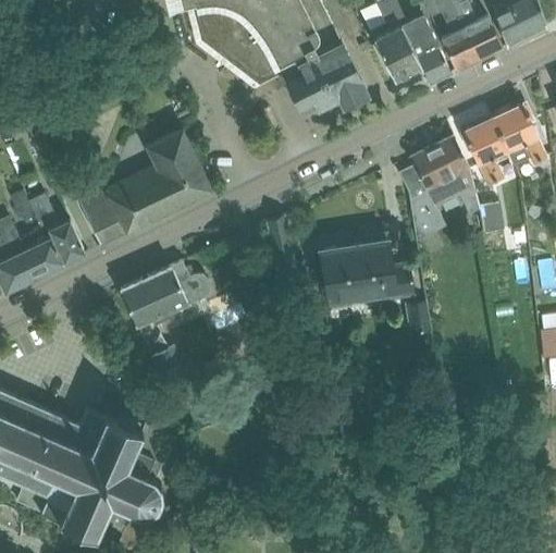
[(173,0),(177,12),(195,7),(204,39),(200,41),(201,41),(201,42),(205,40),(218,51),(221,61),(231,61),(259,82),(261,78),(262,80),(276,60),(283,73),(342,44),(319,0),(173,0)]
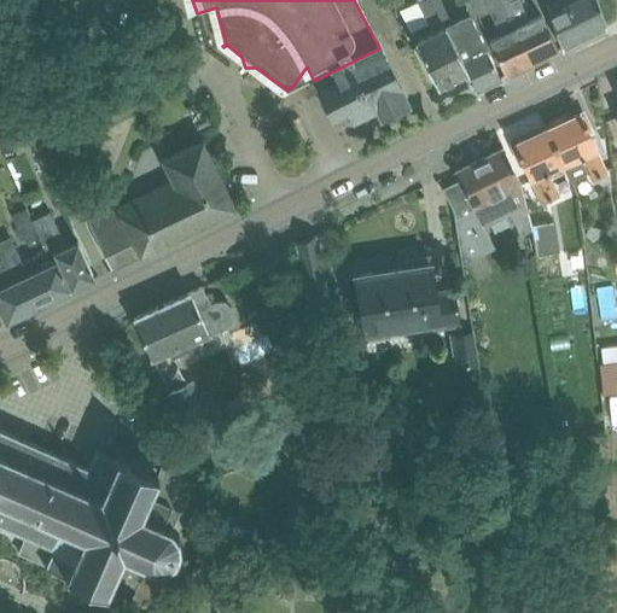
[(448,36),(454,34),(436,0),(407,0),(408,1),(409,0),(414,0),(432,36),(415,45),(438,91),(469,76),(448,36)]
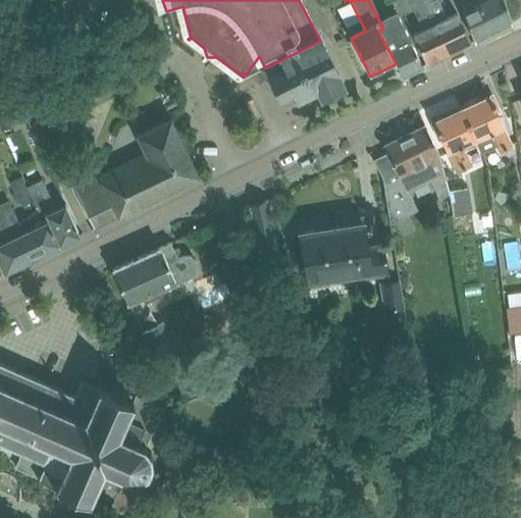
[(427,67),(450,57),(424,4),(422,0),(406,0),(407,0),(423,34),(413,38),(427,67)]
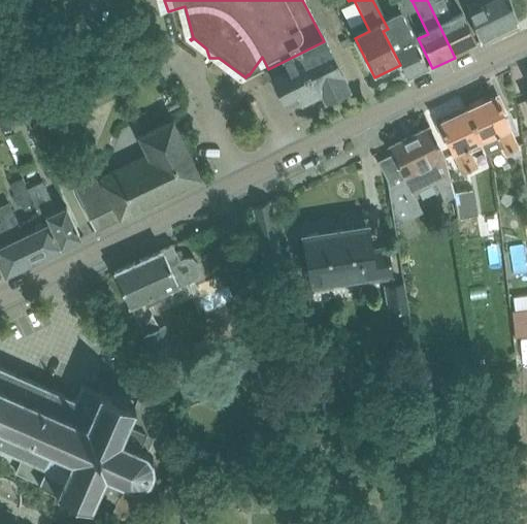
[(478,46),(468,28),(463,17),(453,22),(443,3),(447,2),(445,0),(427,0),(429,4),(455,58),(478,46)]
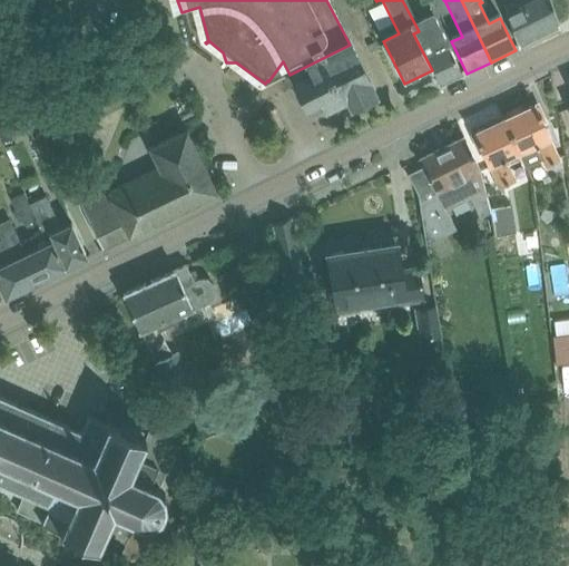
[(500,0),(518,49),(538,40),(519,1),(512,5),(510,0),(500,0)]
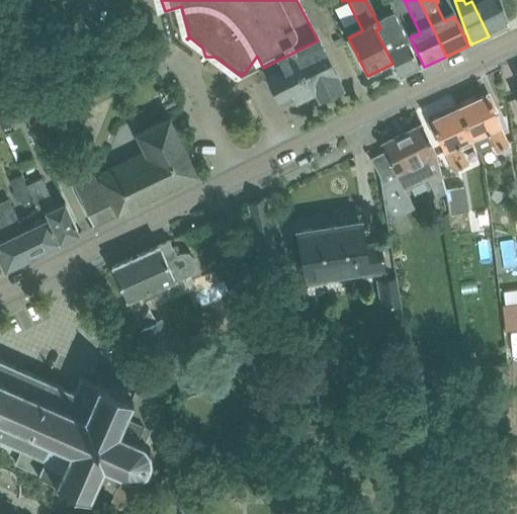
[(499,0),(474,0),(471,1),(489,36),(509,26),(499,0)]
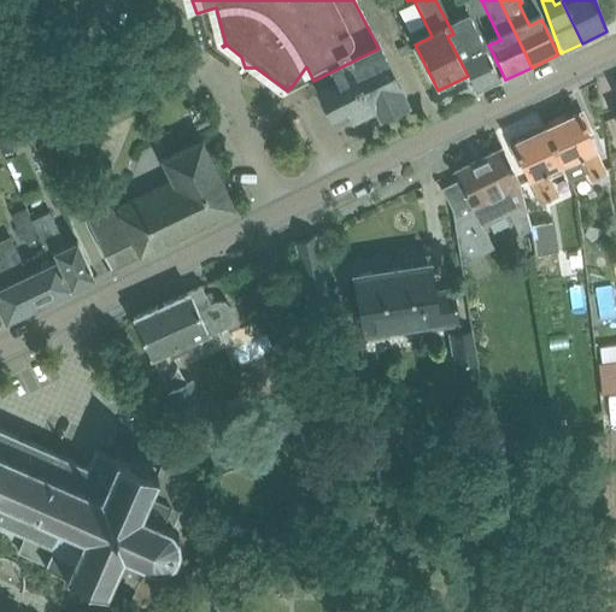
[(453,34),(447,36),(468,76),(476,94),(500,82),(490,60),(467,16),(463,18),(449,24),(453,34)]
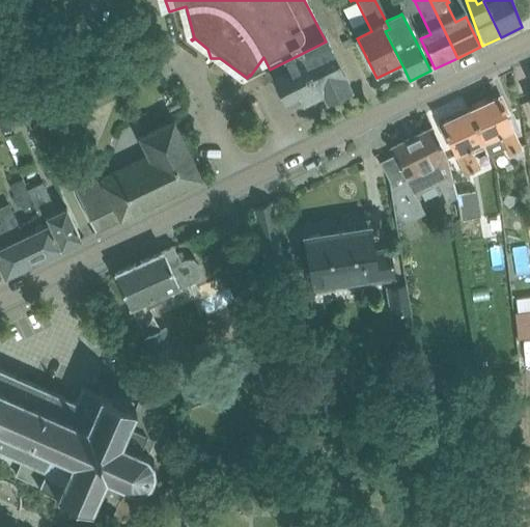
[(351,91),(341,74),(326,42),(270,70),(285,103),(300,95),(304,105),(324,94),(328,103),(351,91)]
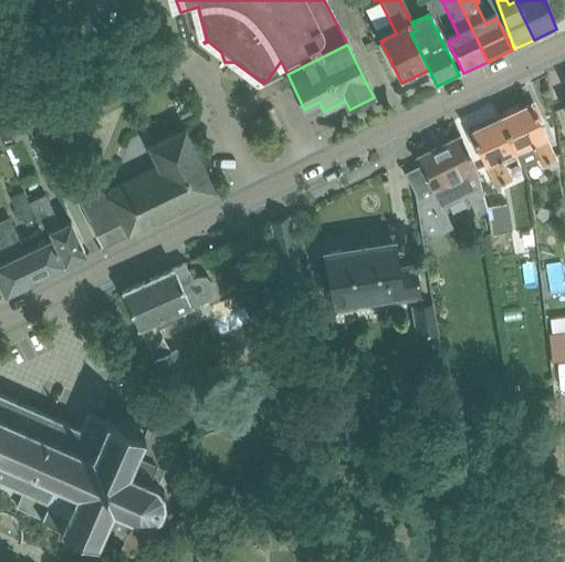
[(556,163),(540,128),(531,107),(501,122),(516,155),(533,147),(542,168),(556,163)]
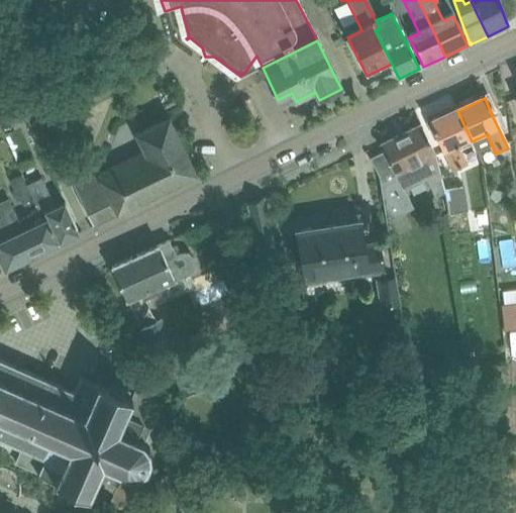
[(457,147),(472,141),(457,111),(430,123),(453,173),(467,167),(457,147)]
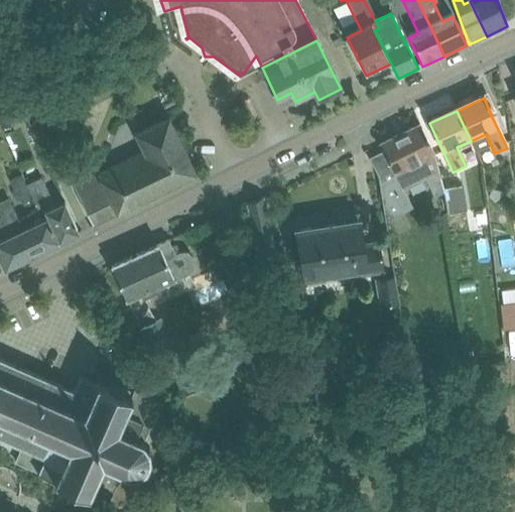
[(9,118),(0,120),(0,124),(3,133),(13,129),(9,118)]
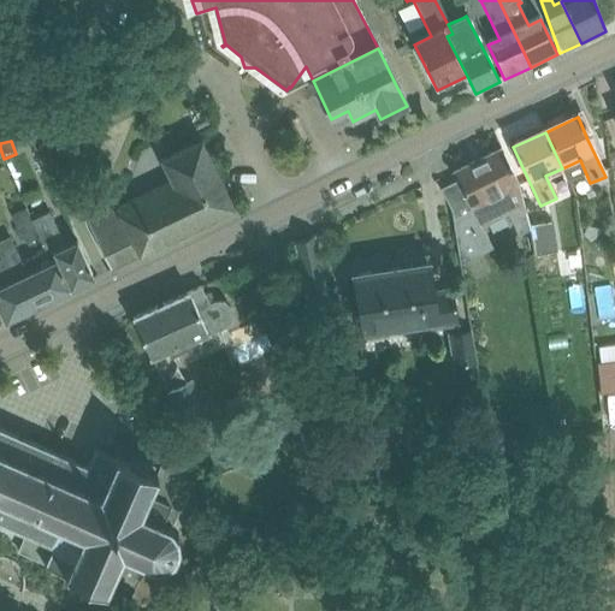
[(89,225),(101,251),(112,273),(236,212),(202,144),(161,164),(171,185),(89,225)]
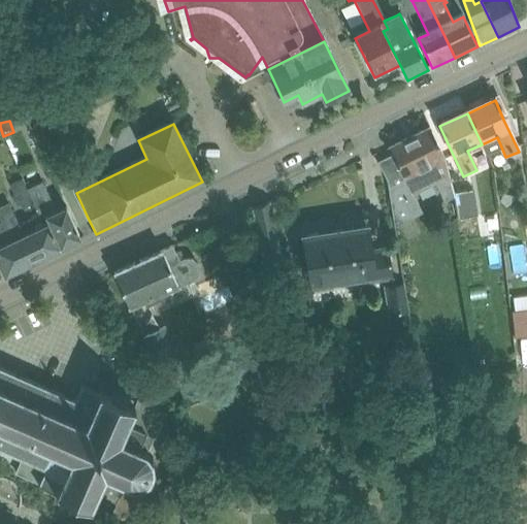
[(414,220),(405,204),(405,202),(407,200),(436,186),(446,204),(455,200),(452,185),(446,162),(430,131),(389,151),(395,161),(382,168),(386,177),(389,192),(394,230),(401,226),(414,220)]
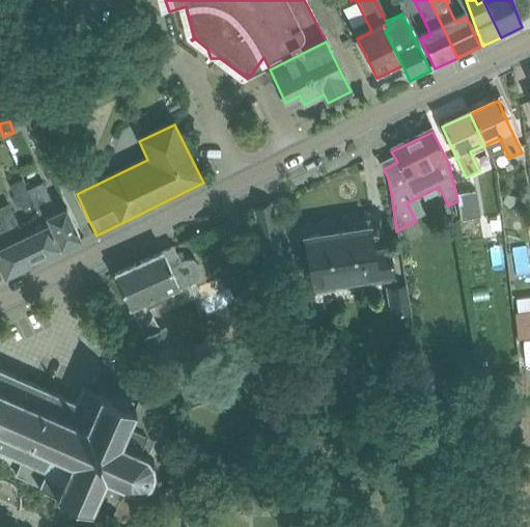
[(35,206),(28,192),(24,183),(10,189),(22,214),(35,206)]
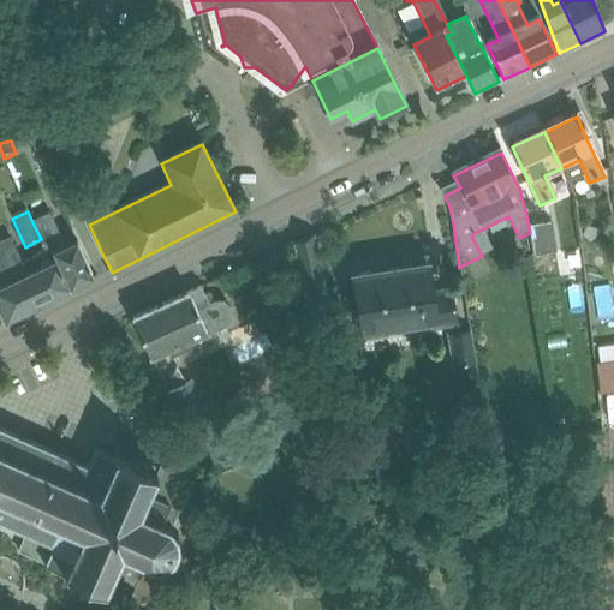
[(41,239),(48,253),(49,257),(54,255),(72,291),(95,280),(77,243),(70,246),(67,243),(65,244),(51,214),(33,222),(41,239)]
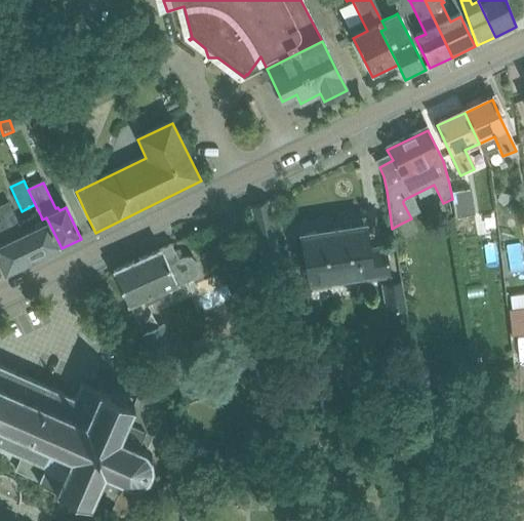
[(470,192),(452,195),(455,222),(474,218),(470,192)]
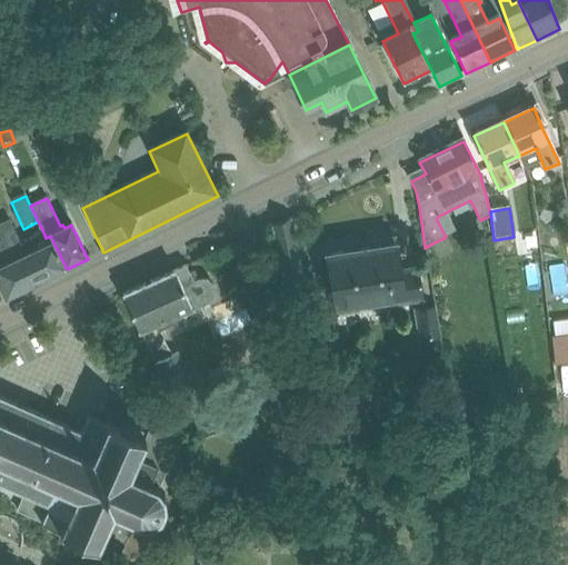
[(46,238),(45,235),(21,246),(17,237),(0,244),(0,285),(7,299),(67,269),(50,236),(46,238)]
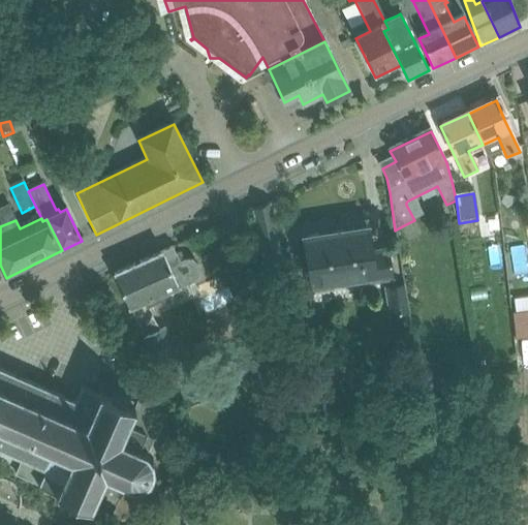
[(299,241),(302,260),(307,260),(313,295),(335,290),(334,285),(365,280),(366,285),(393,281),(389,252),(373,255),(368,223),(347,227),(348,233),(299,241)]
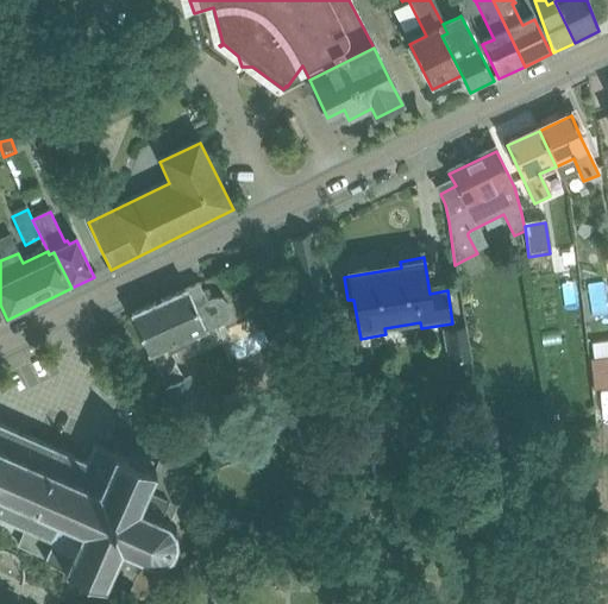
[(132,316),(142,339),(151,359),(168,352),(171,359),(189,351),(186,344),(223,327),(231,320),(230,309),(223,301),(213,301),(208,293),(204,295),(200,287),(132,316)]
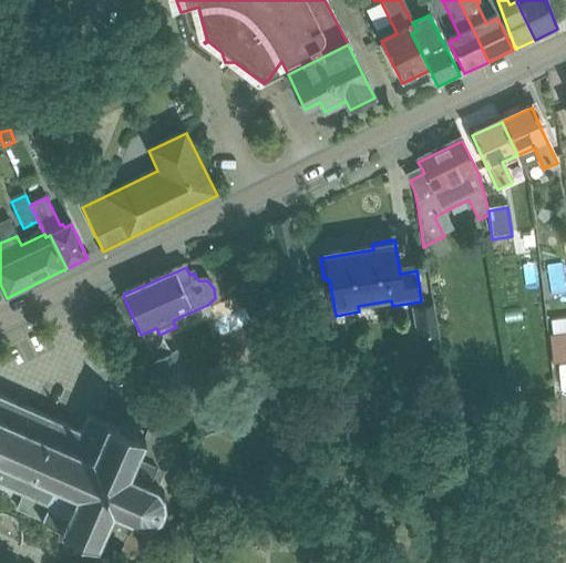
[(563,269),(547,270),(548,298),(564,297),(563,269)]
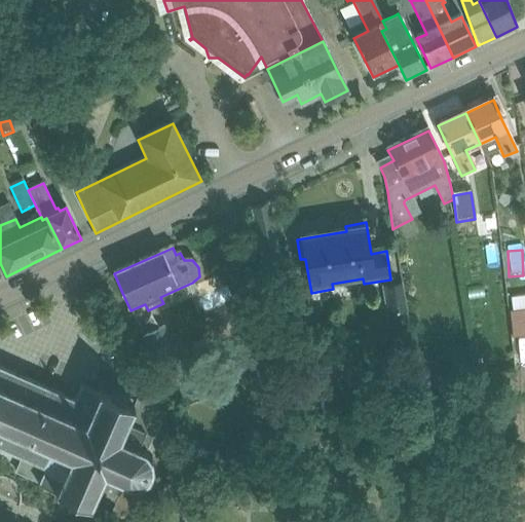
[(404,287),(384,290),(388,315),(407,312),(404,287)]
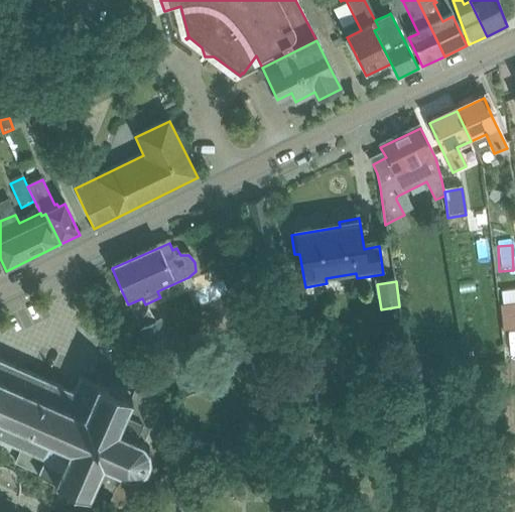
[(514,305),(502,307),(505,333),(514,331),(514,305)]
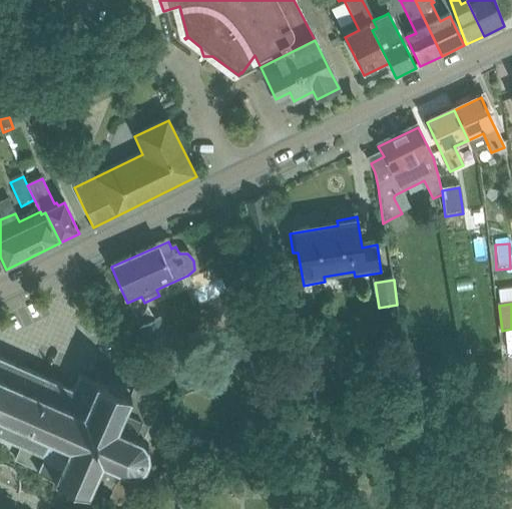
[(179,370),(159,331),(140,341),(160,380),(179,370)]
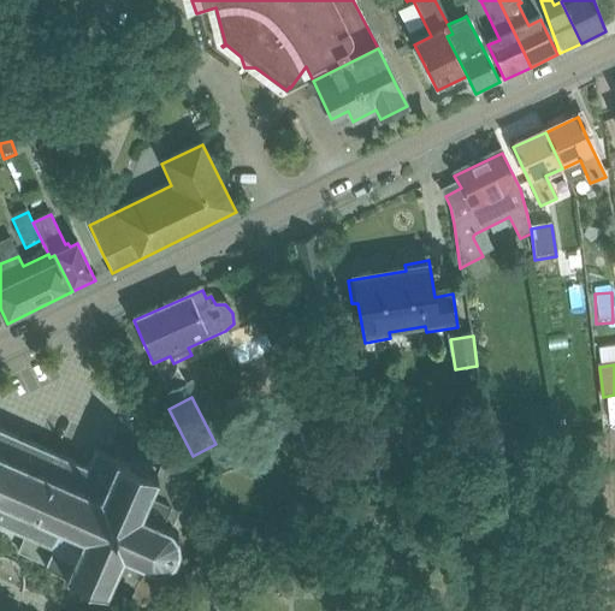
[(0,533),(11,538),(13,534),(27,540),(19,556),(46,568),(46,569),(80,583),(76,591),(92,598),(95,591),(104,594),(102,595),(128,606),(139,583),(137,583),(143,569),(153,573),(166,571),(176,563),(181,552),(179,539),(173,531),(194,484),(161,468),(160,472),(132,460),(130,467),(96,452),(89,469),(0,429),(0,533)]
